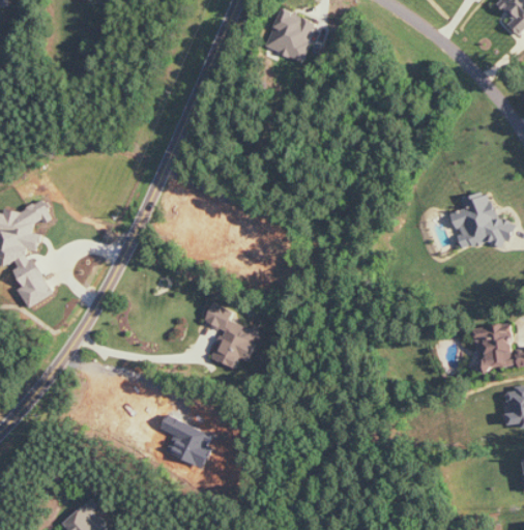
[(518,36),(523,28),(523,0),(496,0),(494,3),(511,20),(505,25),(518,36)]
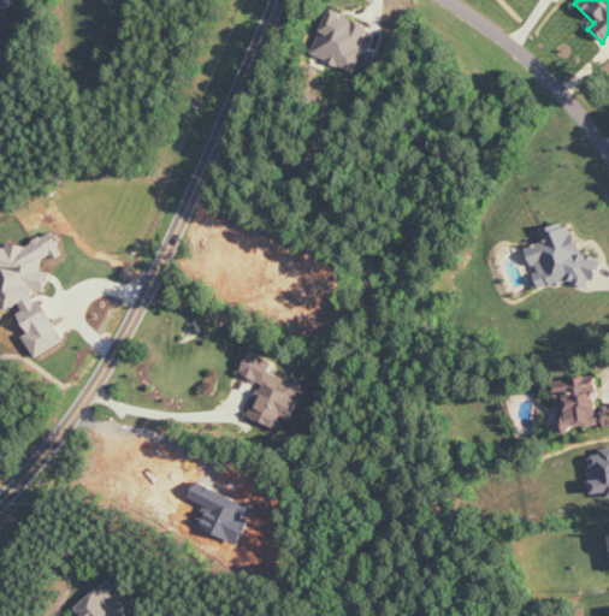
[(352,72),(359,51),(356,51),(366,25),(324,11),(307,55),(352,72)]
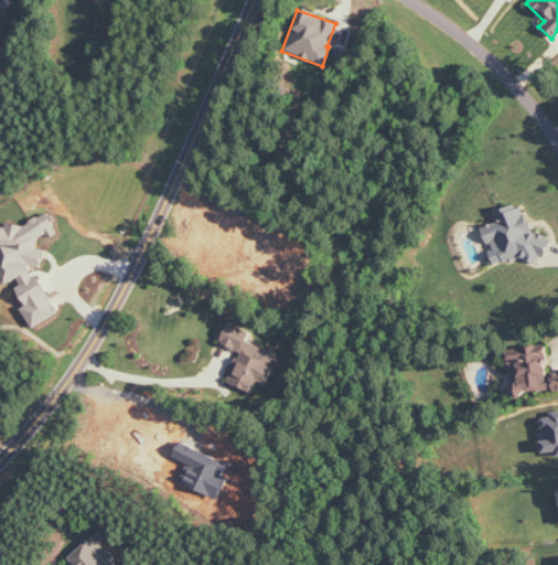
[(537,232),(528,235),(518,204),(490,214),(493,225),(481,230),(487,251),(486,251),(492,269),(544,253),(537,232)]
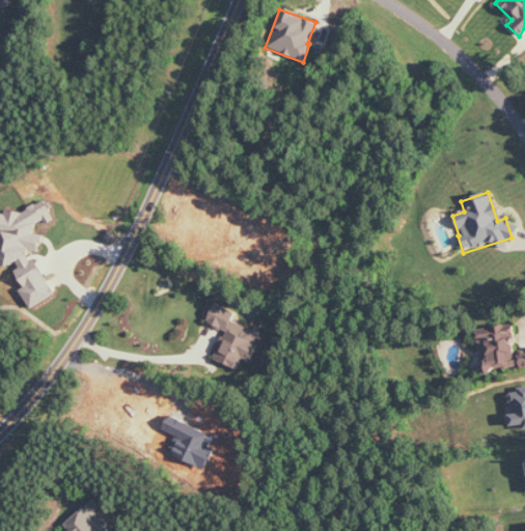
[(0,260),(4,268),(17,260),(14,273),(20,285),(18,292),(25,306),(29,307),(51,295),(33,260),(24,258),(26,250),(33,252),(38,235),(30,233),(33,221),(43,223),(51,219),(40,200),(17,213),(5,210),(0,213),(0,260)]
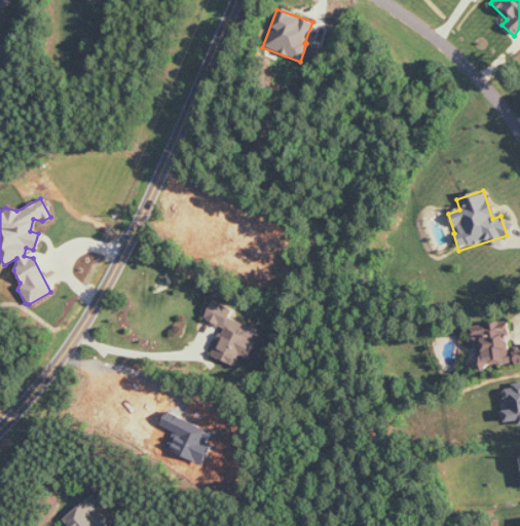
[(258,329),(227,317),(230,309),(209,301),(201,320),(221,327),(211,354),(232,363),(235,354),(247,359),(258,329)]
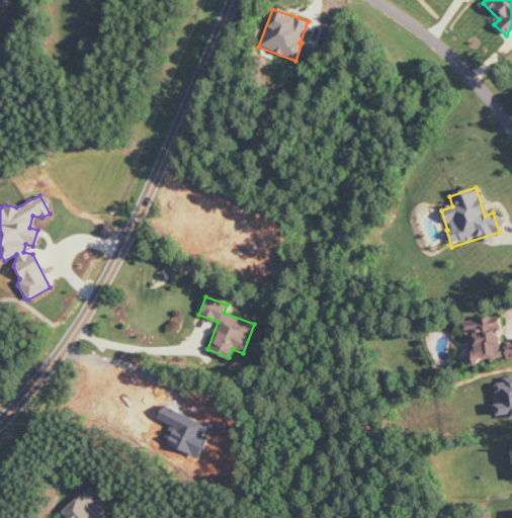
[(511,356),(511,339),(500,341),(498,317),(462,321),(467,362),(511,356)]
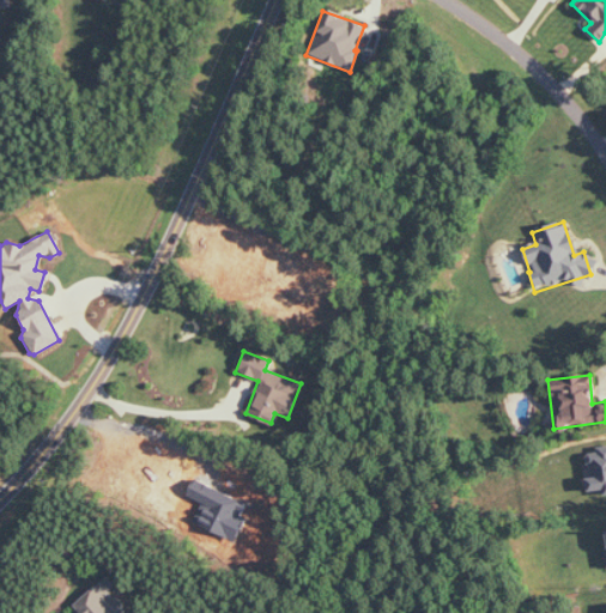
[(605,447),(593,449),(594,453),(582,454),(587,491),(601,490),(601,496),(605,495),(605,447)]
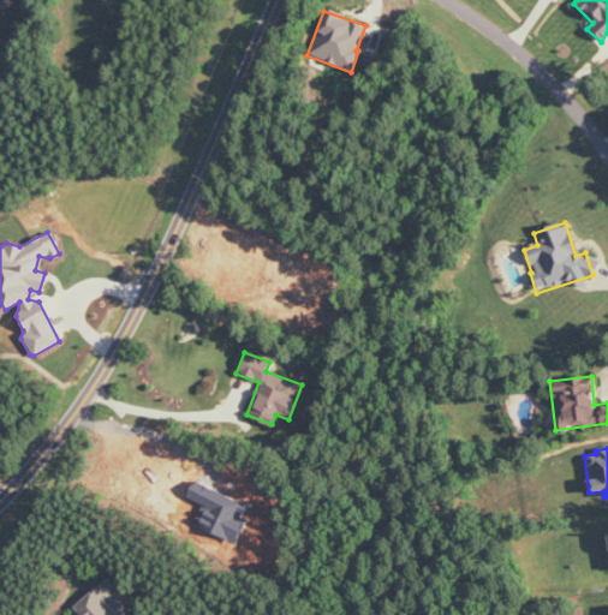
[(71,607),(78,614),(120,614),(129,608),(102,579),(71,607)]
